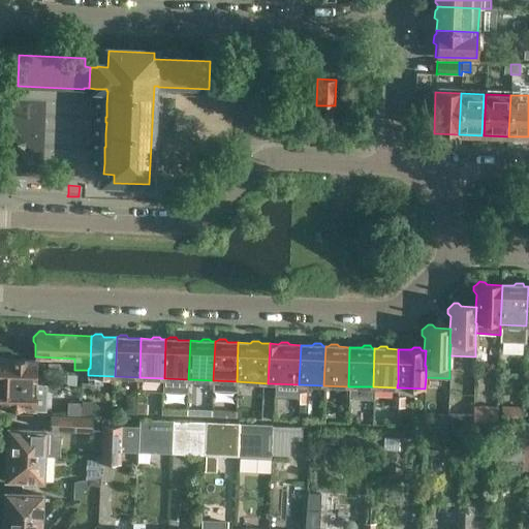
[(36,361),(35,361),(0,359),(0,383),(35,385),(36,361)]
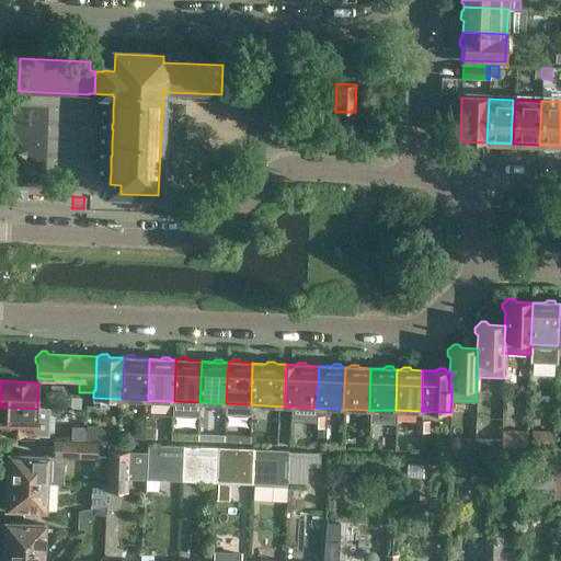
[(81,410),(81,400),(69,400),(69,410),(81,410)]
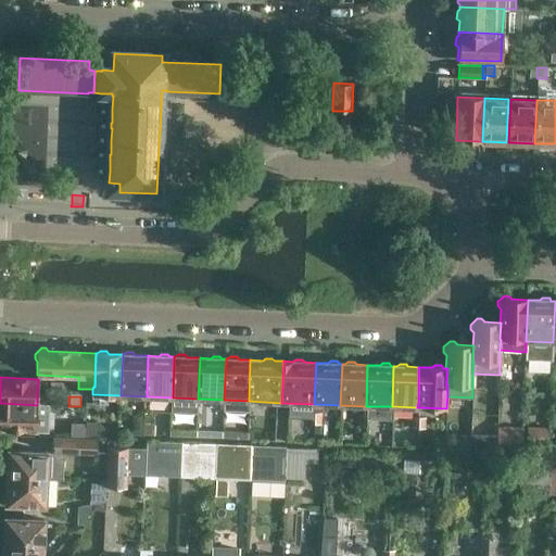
[(49,405),(37,405),(0,403),(0,429),(5,430),(5,431),(26,431),(47,432),(49,405)]
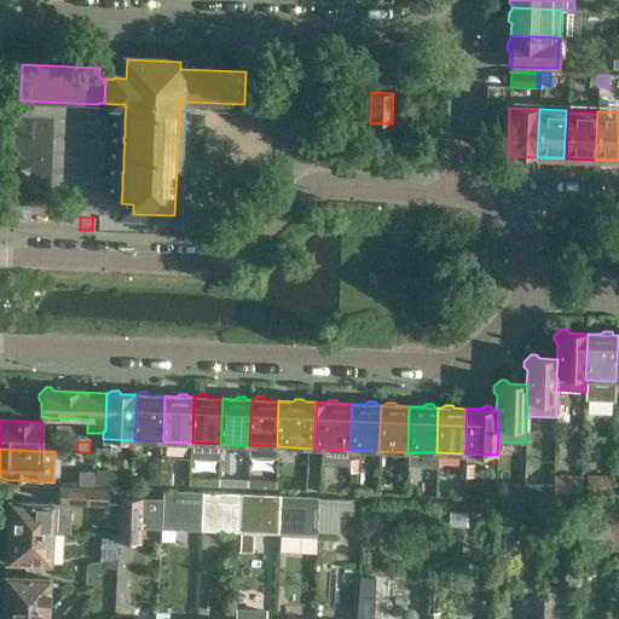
[(285,458),(276,458),(276,470),(285,470),(285,458)]
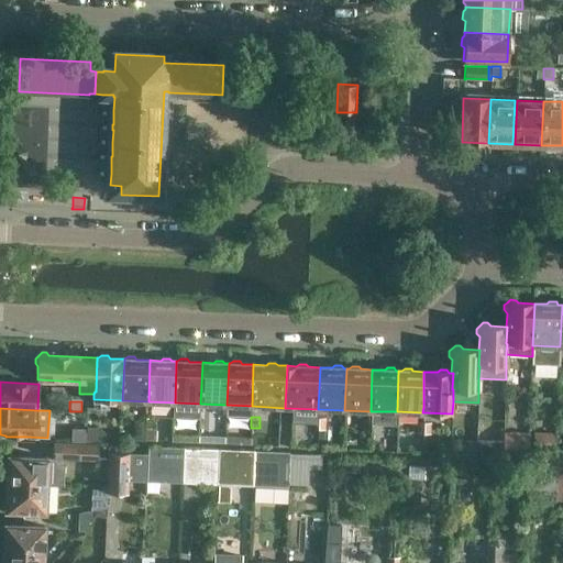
[(73,426),(73,443),(85,443),(85,426),(73,426)]
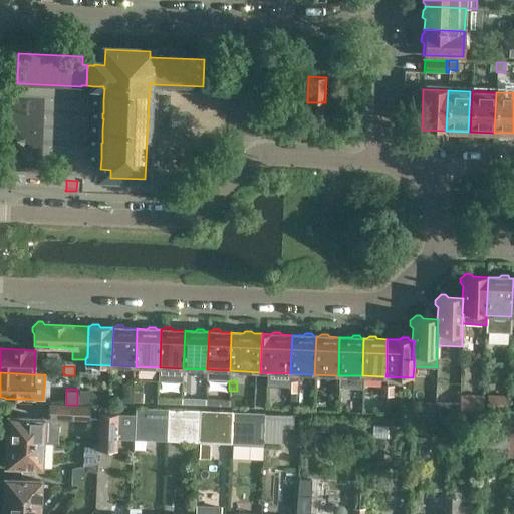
[(79,390),(78,405),(98,406),(98,400),(91,391),(79,390)]
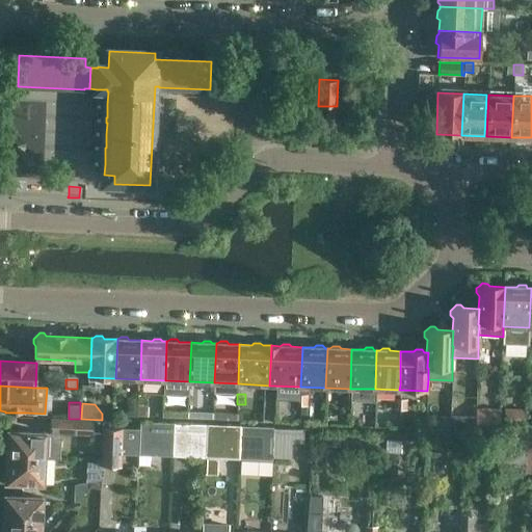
[(135,418),(136,406),(126,405),(126,417),(135,418)]
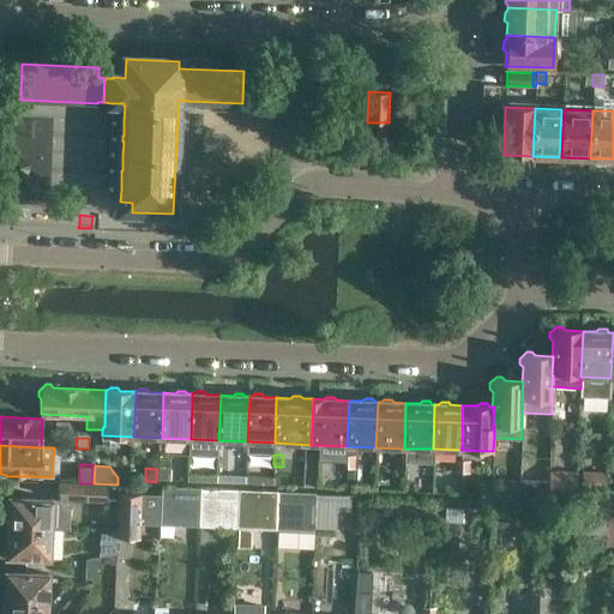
[(169,469),(157,469),(156,482),(168,482),(169,469)]
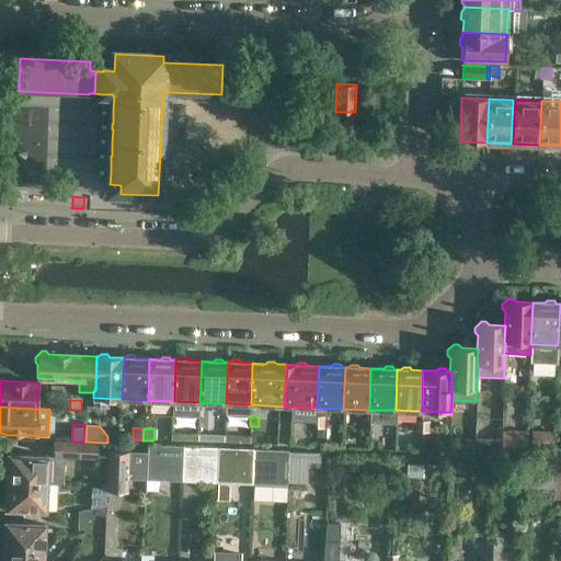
[(197,442),(198,430),(186,430),(185,442),(197,442)]
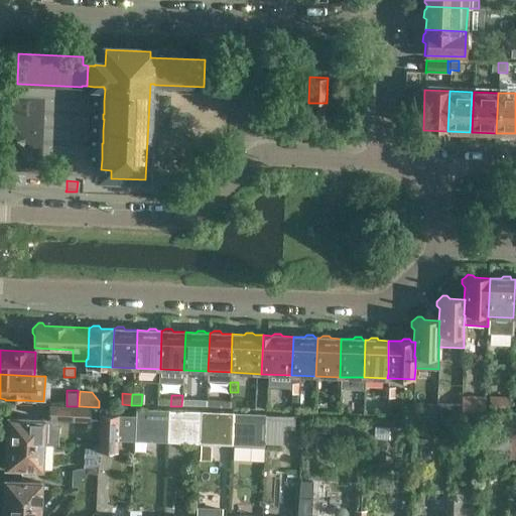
[(192,396),(182,395),(181,406),(192,407),(192,396)]
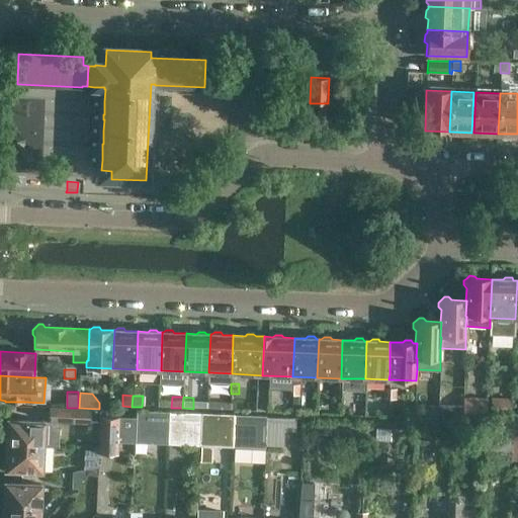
[(488,424),(488,400),(462,399),(462,407),(462,409),(461,423),(488,424)]
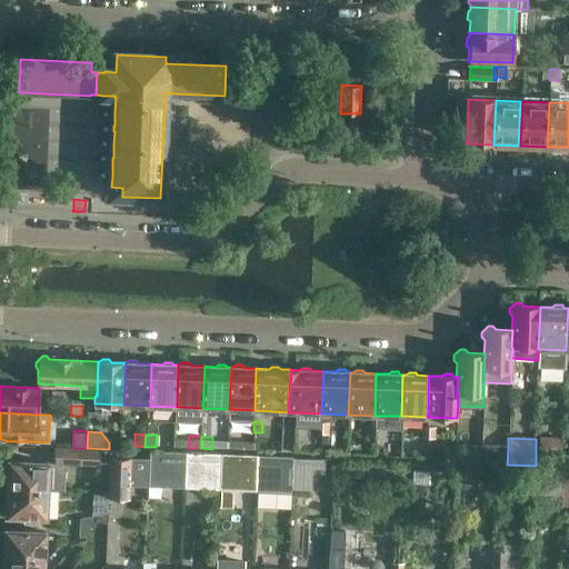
[(560,456),(560,440),(539,439),(539,455),(560,456)]
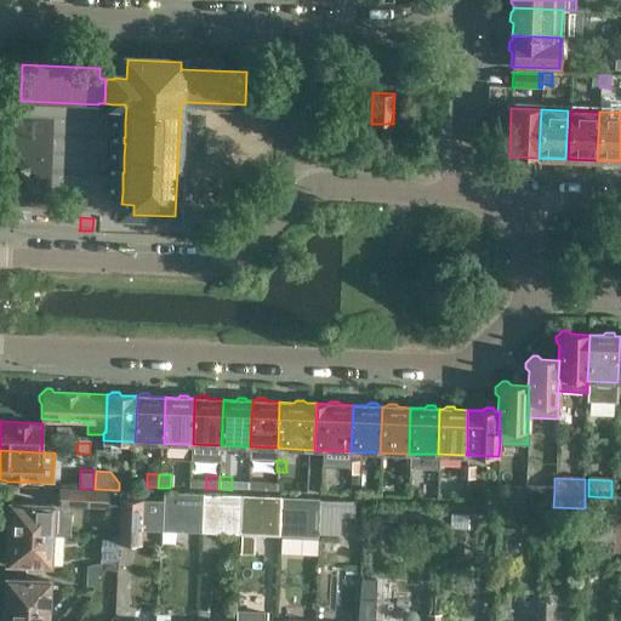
[(553,507),(554,490),(554,488),(527,486),(527,490),(525,506),(553,507)]
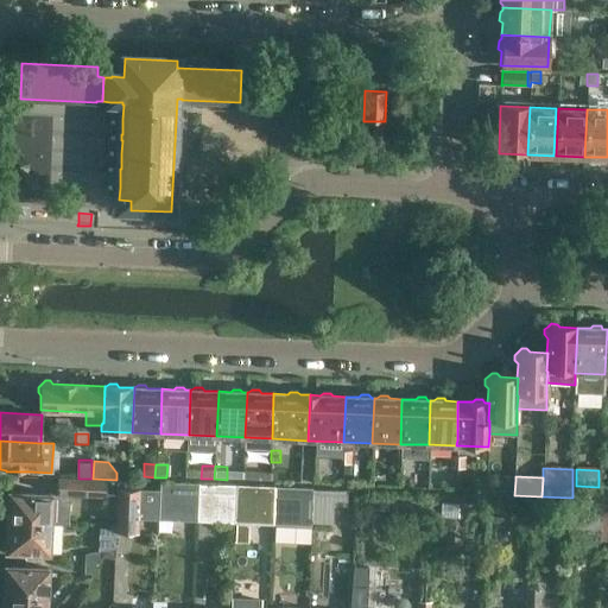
[(7,523),(7,524),(42,525),(62,526),(67,526),(68,496),(107,498),(108,480),(62,479),(61,495),(57,495),(52,495),(10,493),(10,494),(7,523)]
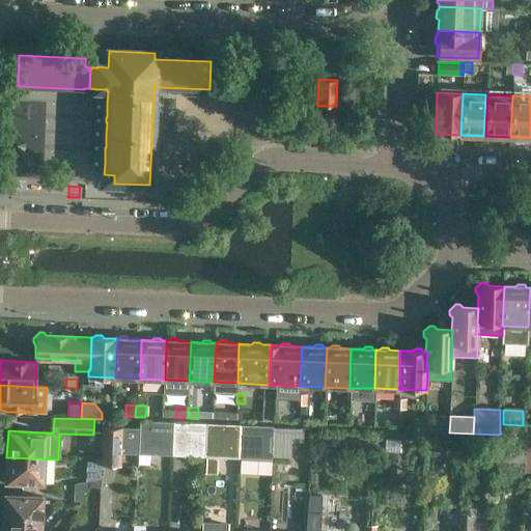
[(449,435),(449,432),(450,419),(435,418),(434,435),(449,435)]
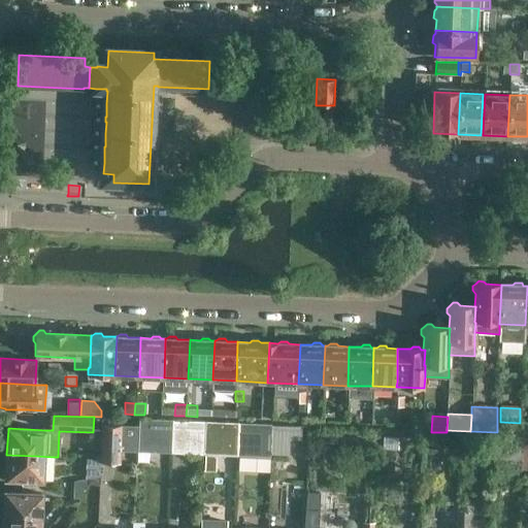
[(170,454),(172,419),(138,418),(137,426),(137,452),(170,454)]
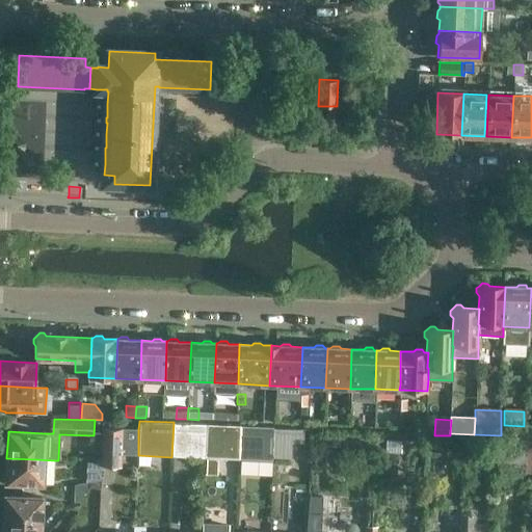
[(205,458),(207,424),(174,422),(171,457),(205,458)]
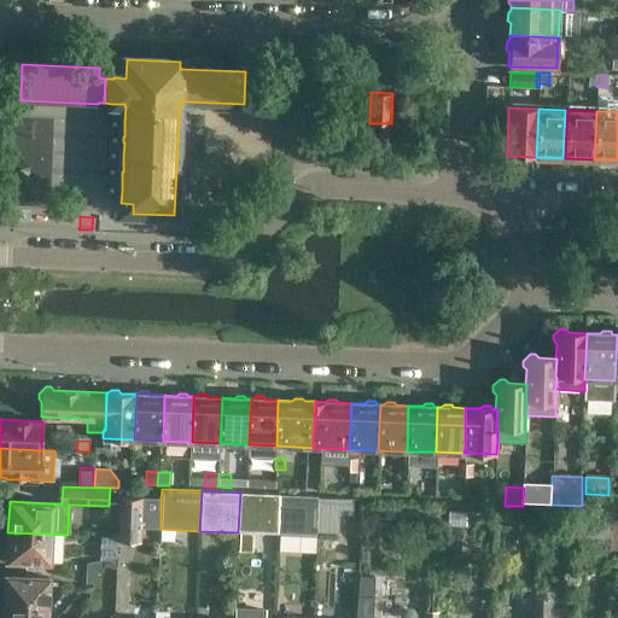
[(277,517),(278,494),(240,493),(238,532),(275,535),(277,517)]
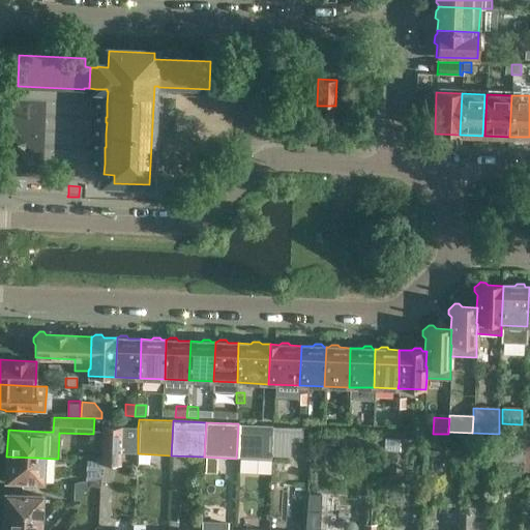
[(272,425),(238,423),(237,443),(236,459),(270,460),(272,425)]
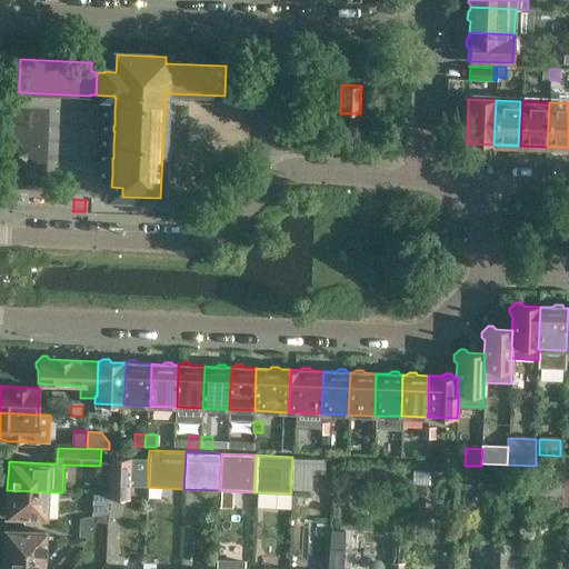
[(148,459),(111,458),(110,466),(111,466),(109,499),(130,499),(130,486),(148,487),(148,459)]
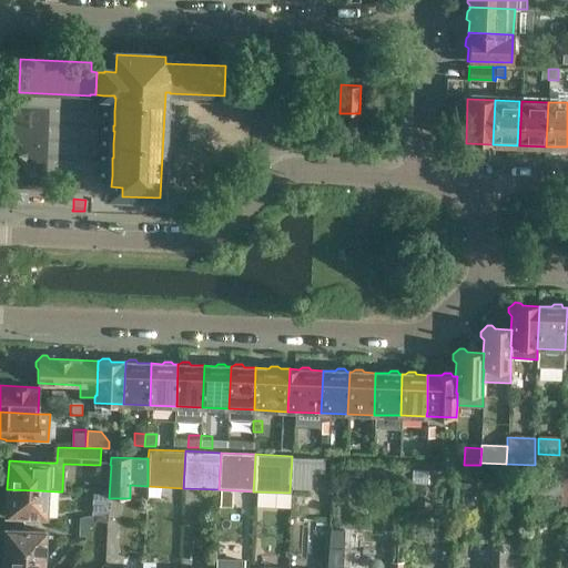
[(306,470),(292,473),(295,486),(308,483),(306,470)]
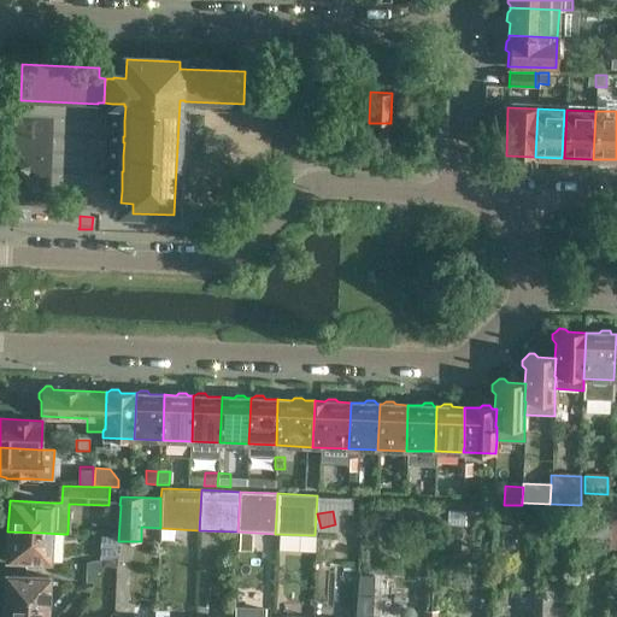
[(579,519),(577,540),(609,541),(610,521),(579,519)]
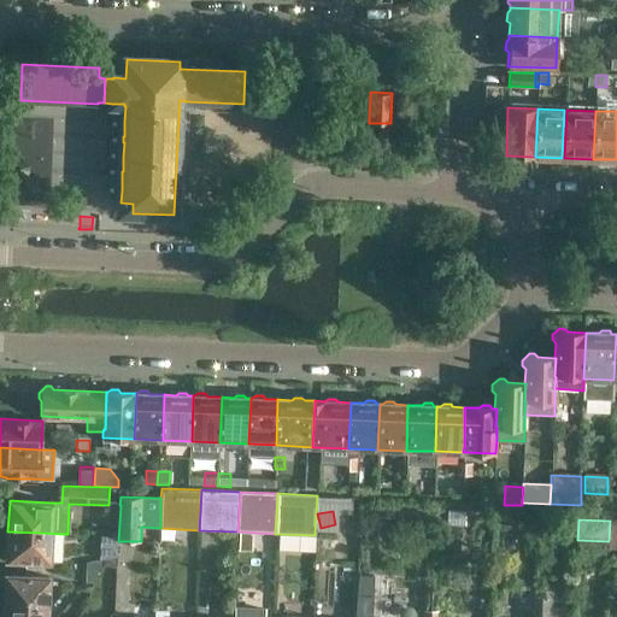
[(62,560),(63,534),(42,533),(7,532),(6,560),(50,563),(50,562),(62,560)]
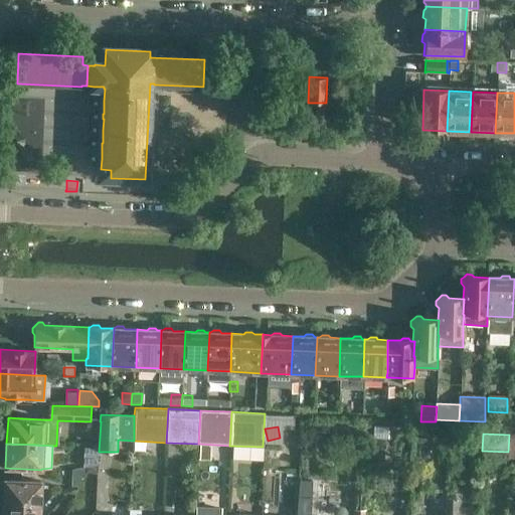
[(96,448),(83,448),(82,468),(84,467),(96,465),(96,448)]
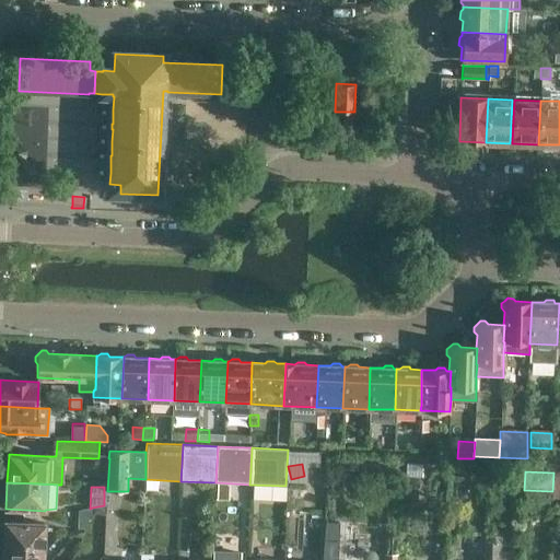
[(85,529),(92,508),(90,509),(78,511),(77,527),(85,529)]
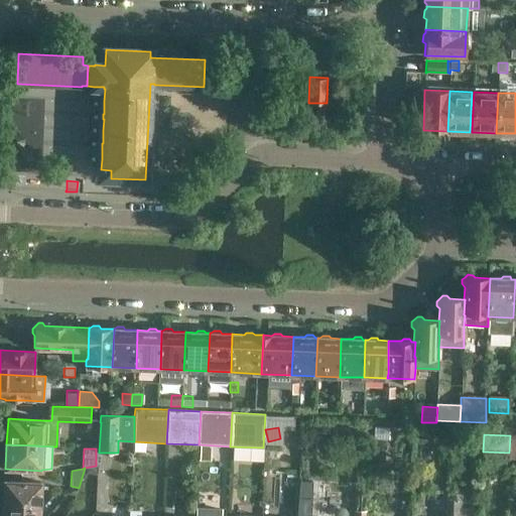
[(40,509),(41,493),(42,483),(4,481),(3,507),(40,509)]
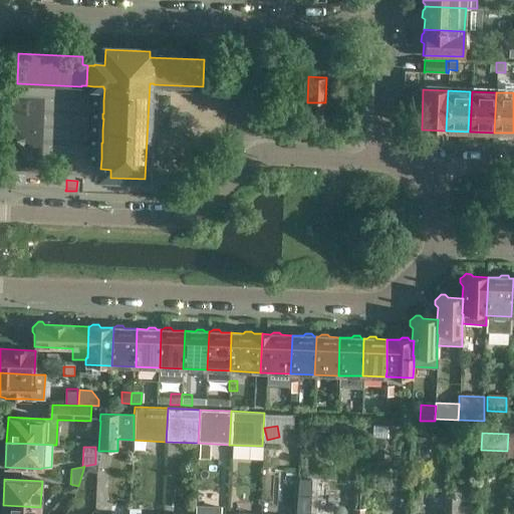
[(94,510),(94,486),(85,486),(85,509),(94,510)]
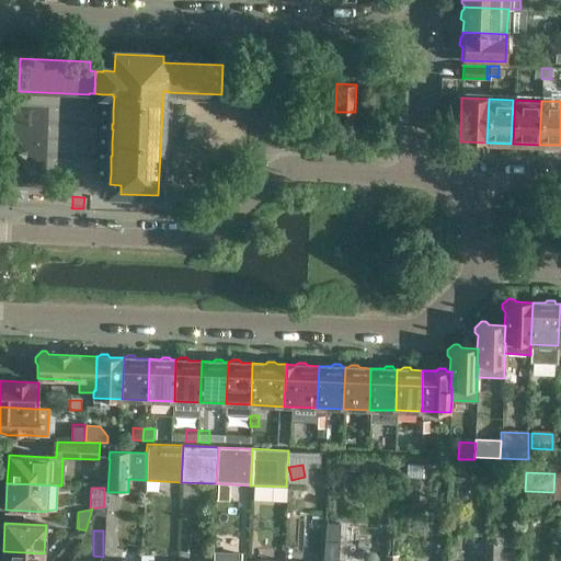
[(324,531),(322,560),(335,560),(338,533),(324,531)]
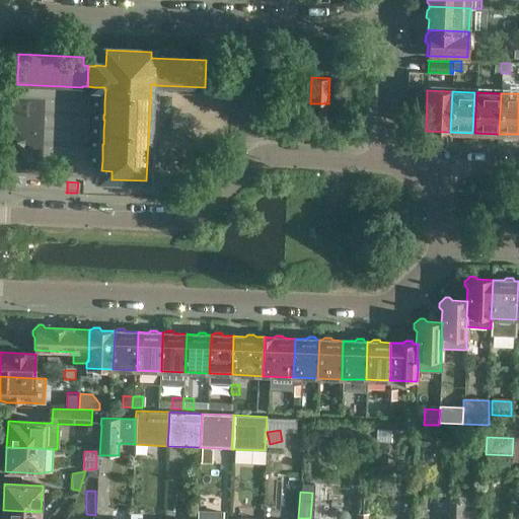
[(460,518),(461,503),(449,503),(448,514),(447,518),(460,518)]
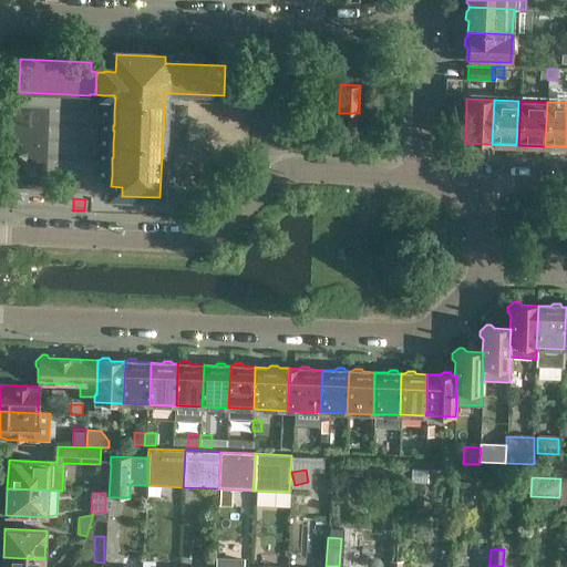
[(43,566),(44,559),(3,557),(2,566),(43,566)]
